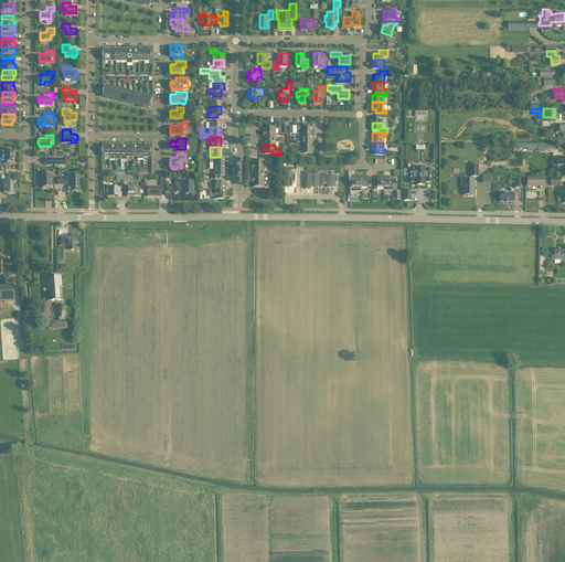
[(252,162),(252,165),(262,165),(264,165),(264,160),(269,160),(269,155),(262,155),(262,158),(253,158),(253,162),(252,162)]
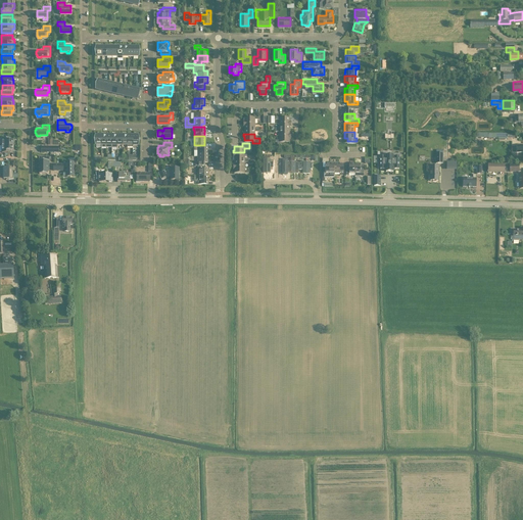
[(194,145),(194,148),(197,148),(197,154),(207,154),(207,148),(207,145),(204,145),(194,145)]
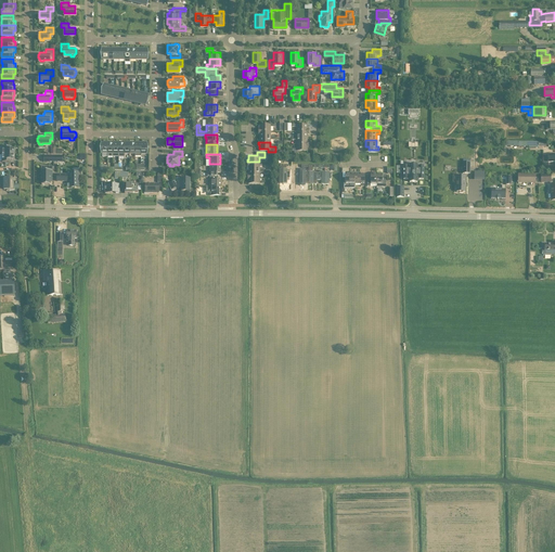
[(443,157),(447,164),(452,161),(449,155),(443,157)]
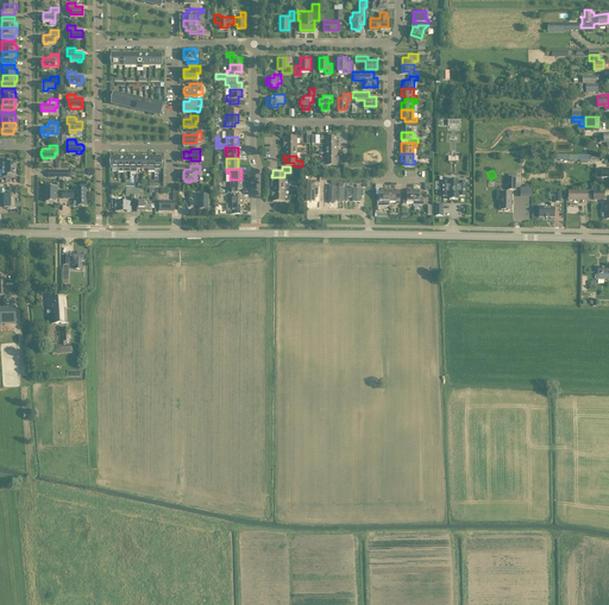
[(450,180),(443,180),(443,194),(447,194),(447,193),(450,193),(450,196),(458,196),(458,193),(459,193),(459,194),(464,194),(464,180),(458,180),(458,178),(450,178),(450,180)]
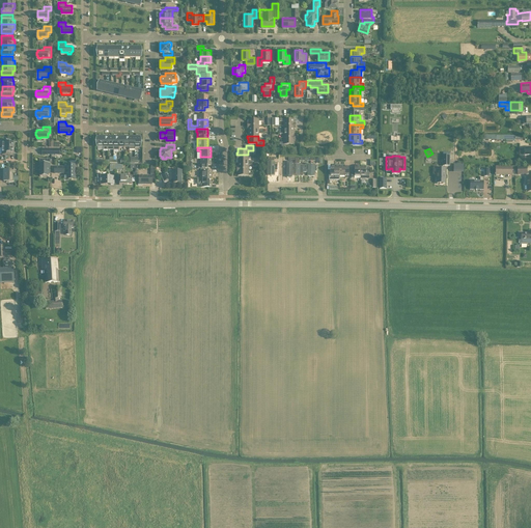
[(39,169),(39,174),(48,174),(48,170),(50,170),(50,157),(46,157),(45,161),(40,161),(39,168),(39,169)]
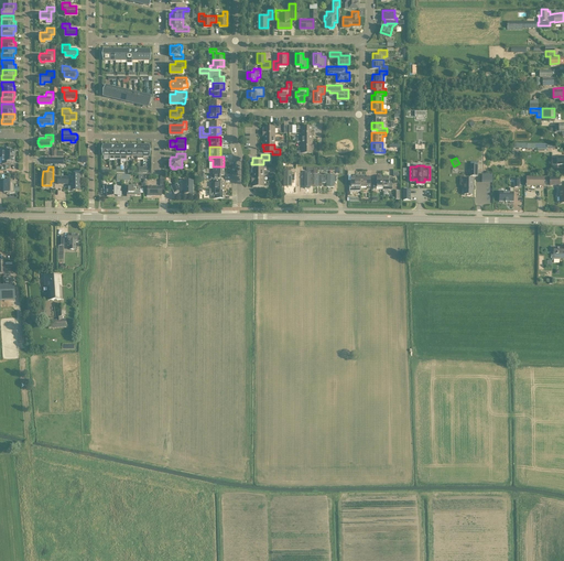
[(210,173),(210,176),(213,176),(220,176),(220,173),(224,173),(224,166),(213,166),(213,173),(210,173)]
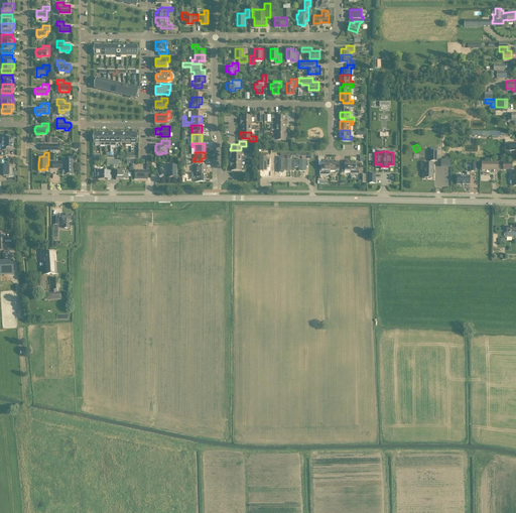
[(52,159),(52,165),(62,165),(66,165),(66,167),(66,171),(73,171),(73,157),(66,157),(66,160),(62,160),(62,159),(52,159)]
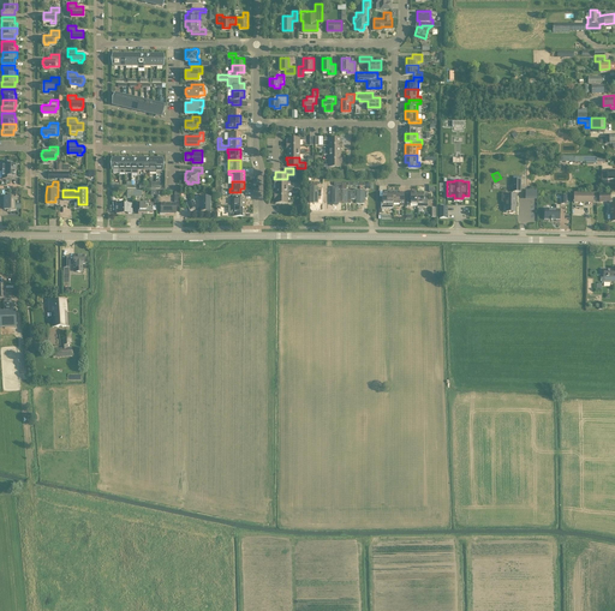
[(381,196),(381,205),(393,205),(393,201),(393,197),(393,187),(388,187),(388,190),(387,190),(383,190),(383,196),(381,196)]
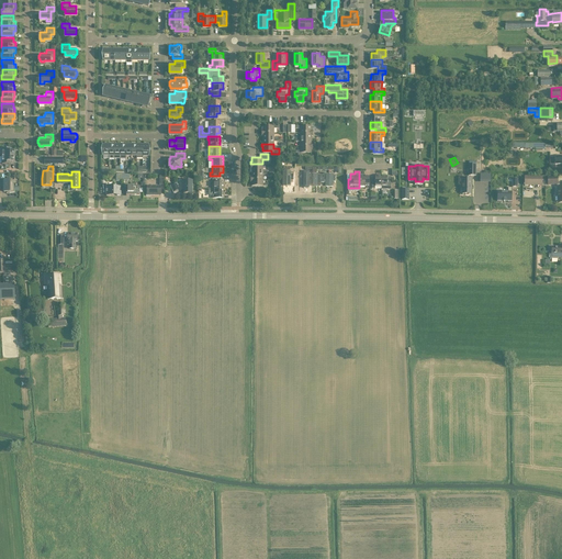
[(364,171),(359,171),(359,180),(359,183),(366,183),(366,186),(369,186),(369,174),(366,174),(364,174),(364,171)]
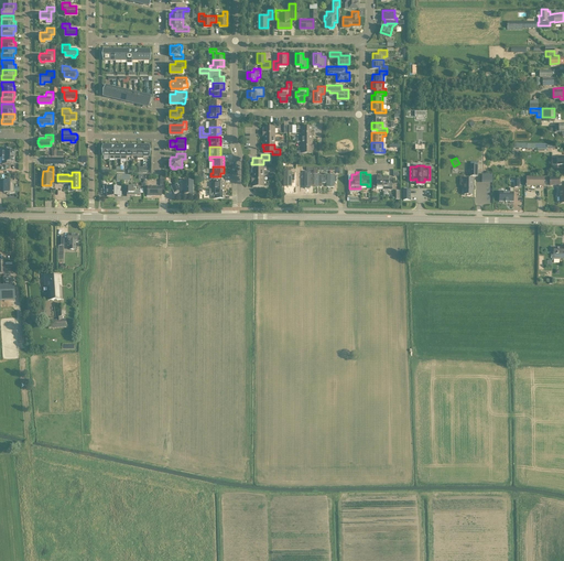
[(373,180),(373,186),(382,186),(382,184),(382,174),(382,173),(377,173),(377,174),(377,180),(373,180)]
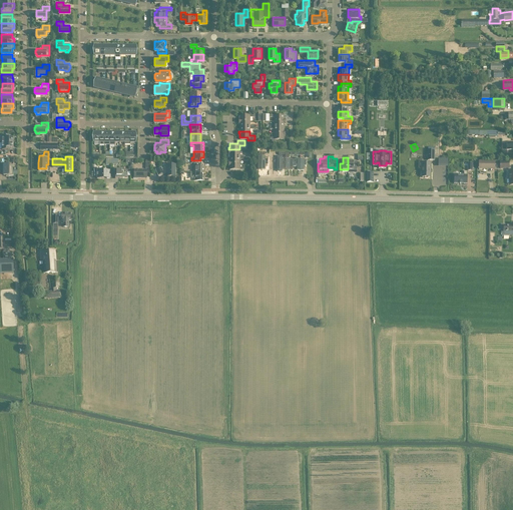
[(348,169),(348,170),(357,170),(357,169),(357,163),(357,161),(354,161),(354,159),(348,158),(348,167),(348,169)]
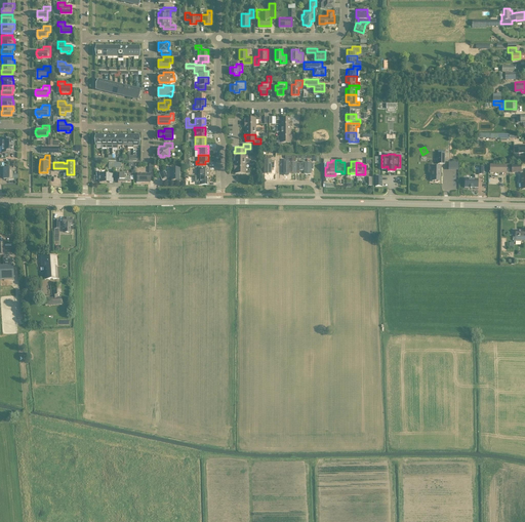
[(490,162),(489,170),(507,170),(507,162),(490,162)]
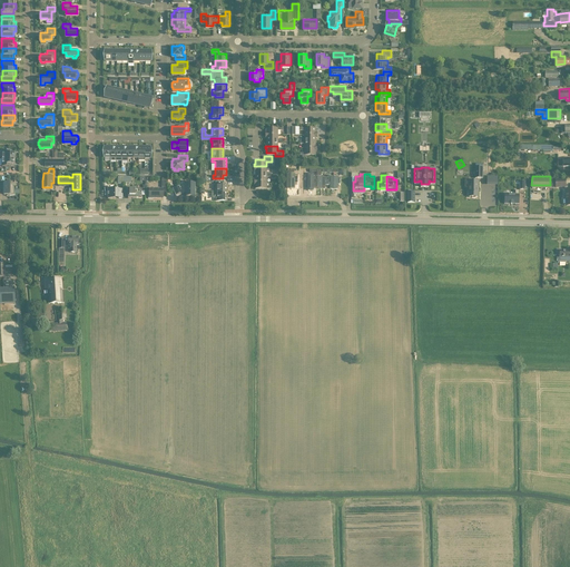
[(215,189),(226,189),(226,182),(224,182),(224,178),(223,178),(215,178),(215,189)]
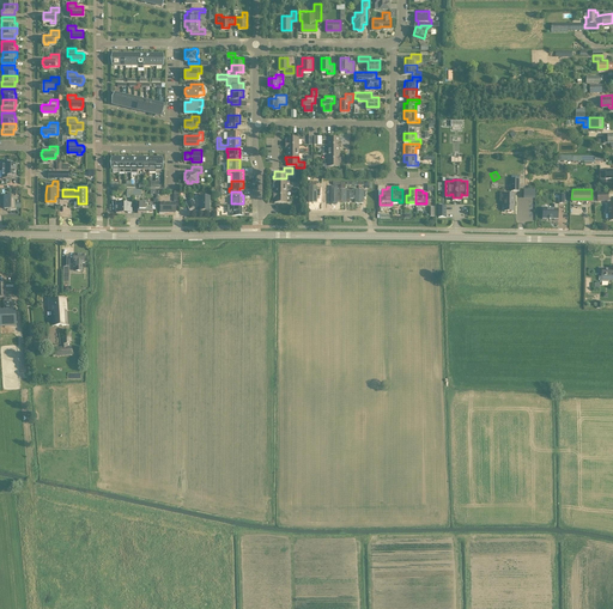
[(501,192),(501,198),(504,198),(504,201),(503,202),(503,205),(504,206),(504,208),(507,208),(508,209),(510,209),(511,208),(514,208),(514,192),(501,192)]
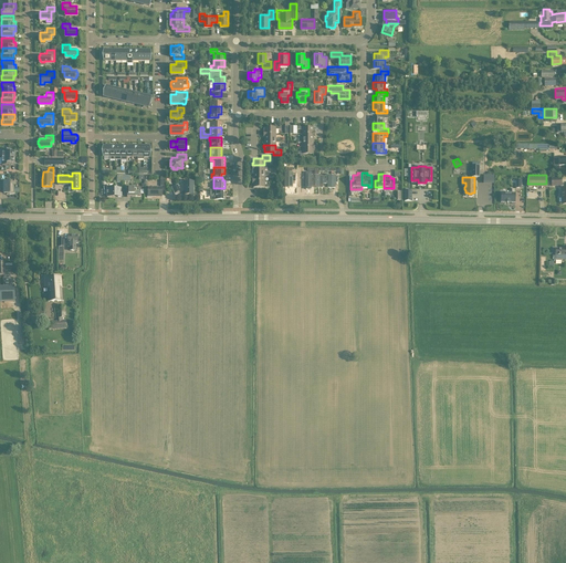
[(0,178),(0,187),(4,187),(3,190),(9,190),(9,191),(14,191),(13,181),(10,181),(10,179),(4,179),(4,178),(0,178)]
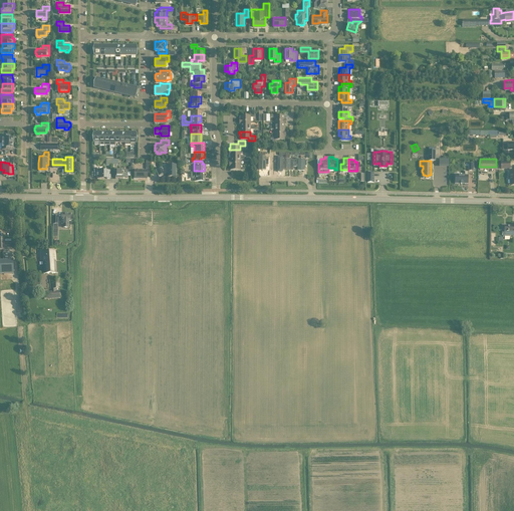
[(162,165),(156,167),(159,174),(165,172),(169,170),(168,175),(176,175),(176,163),(174,163),(174,162),(171,163),(169,163),(169,164),(163,166),(162,165)]
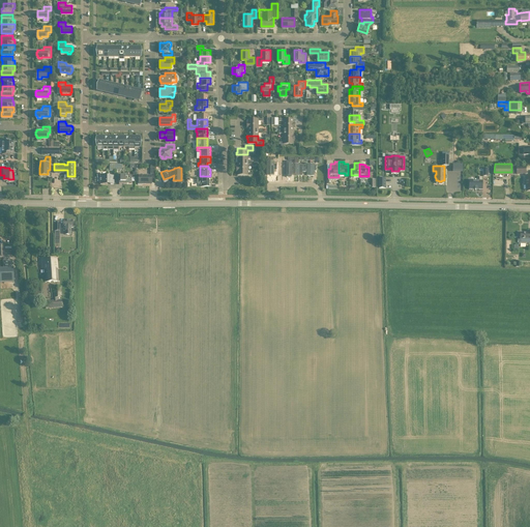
[(100,172),(97,172),(97,175),(97,179),(100,179),(100,182),(107,182),(107,181),(114,181),(114,173),(107,173),(100,173),(100,172)]
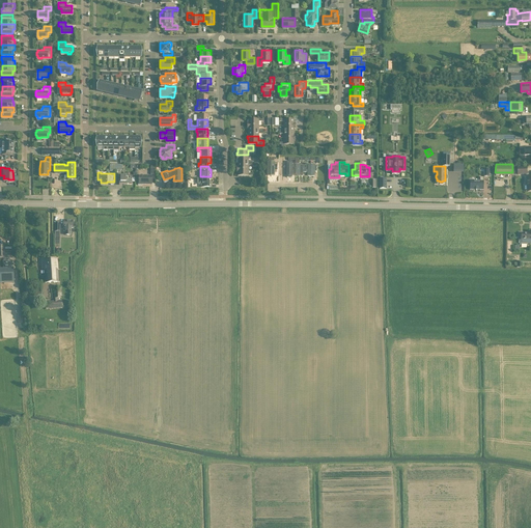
[(119,178),(119,182),(132,182),(132,173),(120,173),(120,178),(119,178)]
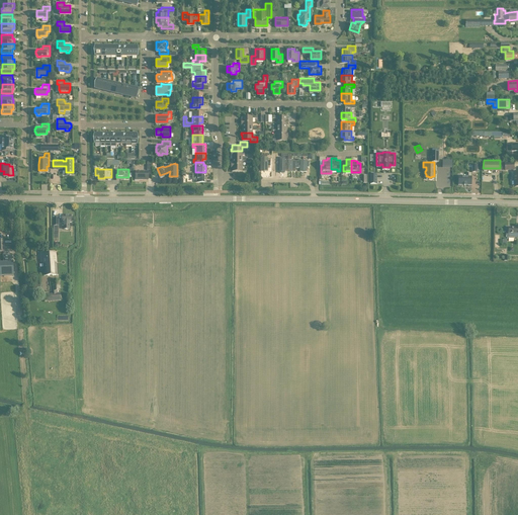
[(135,175),(135,178),(139,178),(139,177),(142,177),(143,176),(148,176),(148,169),(136,169),(136,175),(135,175)]
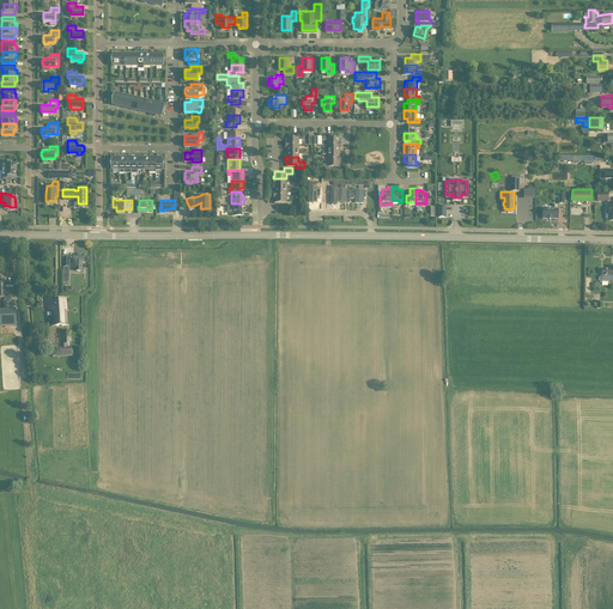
[(542,205),(542,215),(550,217),(552,217),(558,217),(558,206),(558,202),(554,202),(554,206),(542,205)]
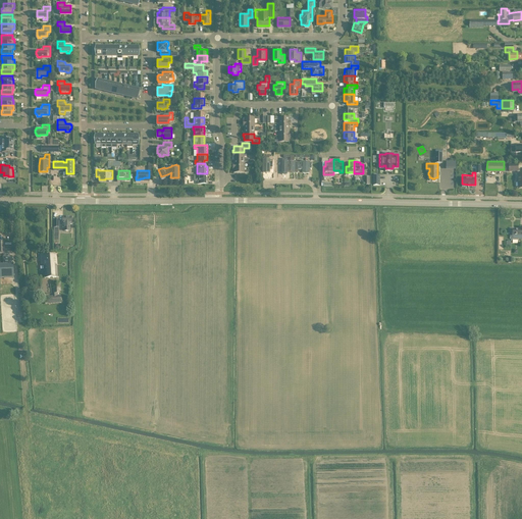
[(194,173),(194,177),(195,178),(196,179),(197,179),(197,182),(203,182),(208,182),(208,176),(207,176),(207,173),(197,173),(194,173)]
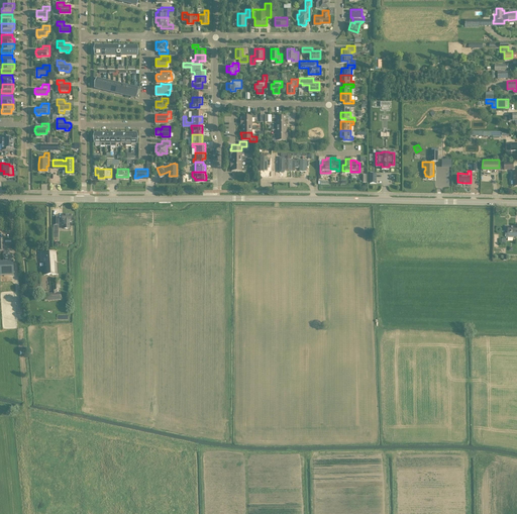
[(70,226),(70,219),(71,219),(72,212),(63,211),(62,219),(64,219),(64,226),(70,226)]
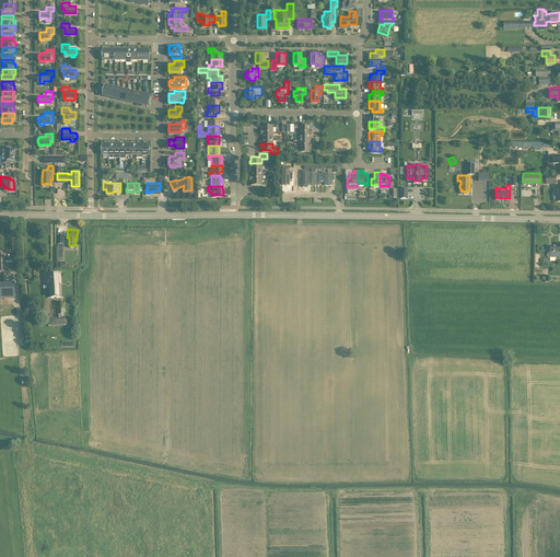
[(559,254),(559,241),(558,242),(558,244),(549,243),(549,245),(548,245),(548,248),(549,248),(549,254),(559,254)]
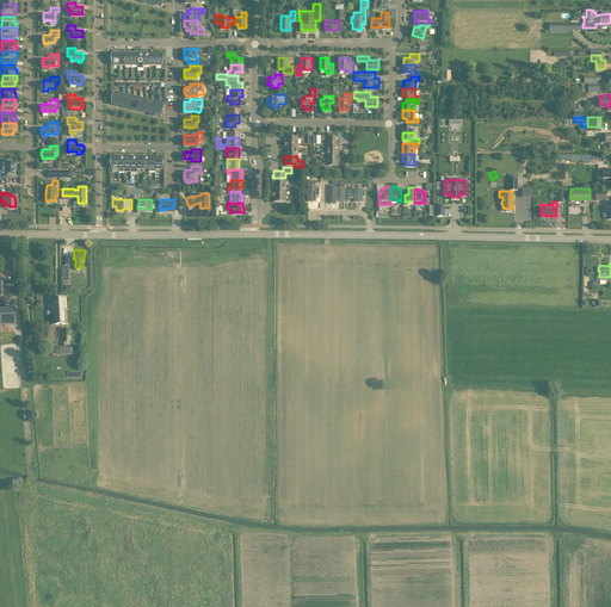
[(51,296),(53,322),(68,321),(66,295),(51,296)]
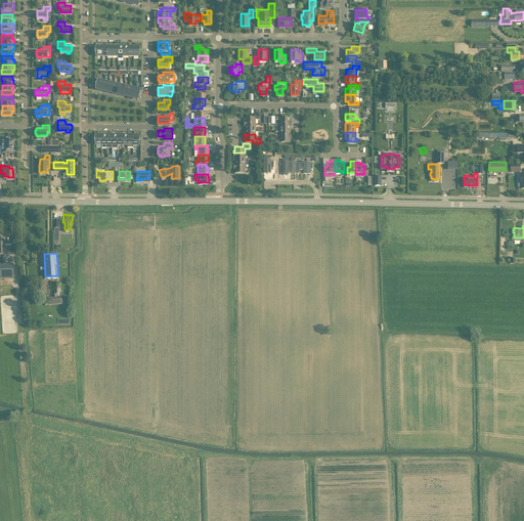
[(2,263),(2,274),(13,274),(13,263),(2,263)]
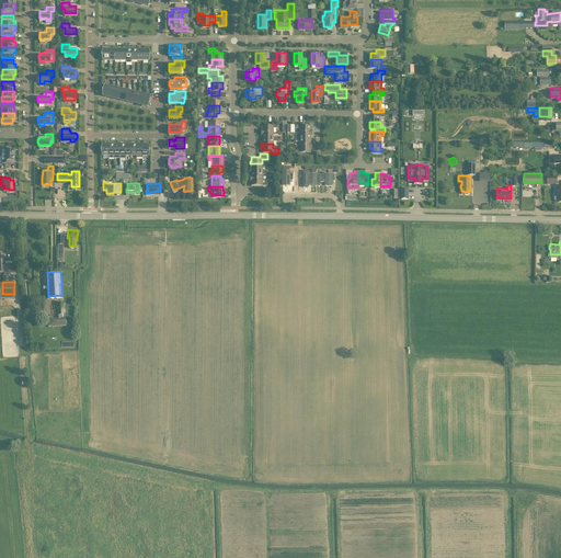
[(56,315),(48,316),(48,325),(66,323),(66,315),(63,315),(63,312),(66,312),(65,302),(56,302),(57,312),(56,312),(56,315)]
